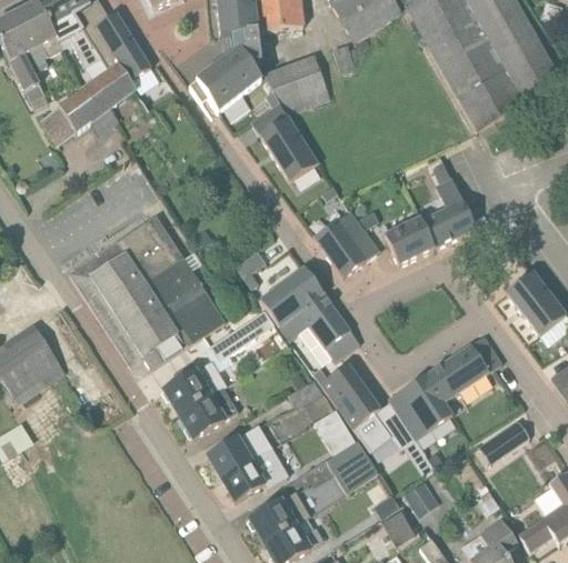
[(86,68),(100,59),(75,14),(89,3),(88,0),(51,0),(39,6),(60,51),(63,49),(60,44),(75,37),(77,42),(73,44),(86,68)]
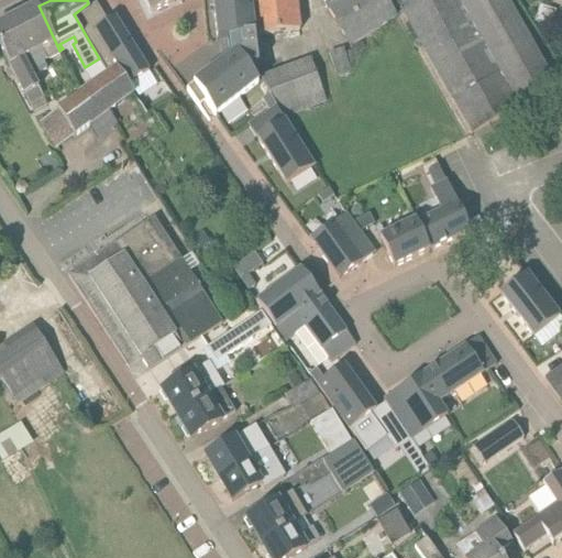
[(108,72),(117,65),(128,81),(150,68),(116,14),(109,19),(97,0),(89,4),(88,3),(74,14),(99,58),(108,72)]
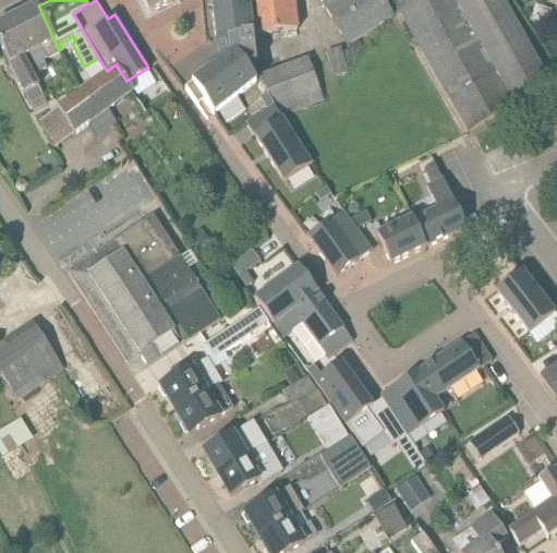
[(214,111),(257,80),(251,33),(255,33),(251,0),(212,0),(216,37),(227,36),(229,55),(186,86),(198,103),(205,97),(214,111)]
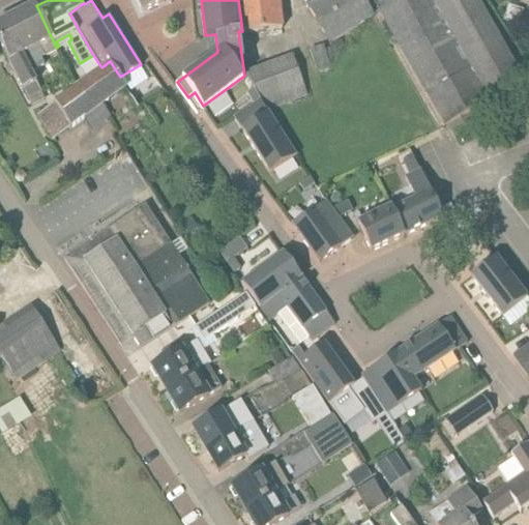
[(238,0),(242,31),(283,26),(280,0),(238,0)]
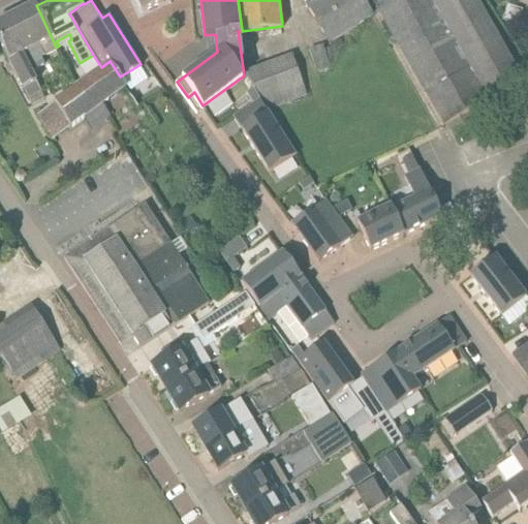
[(330,39),(374,12),(366,0),(307,0),(330,39)]
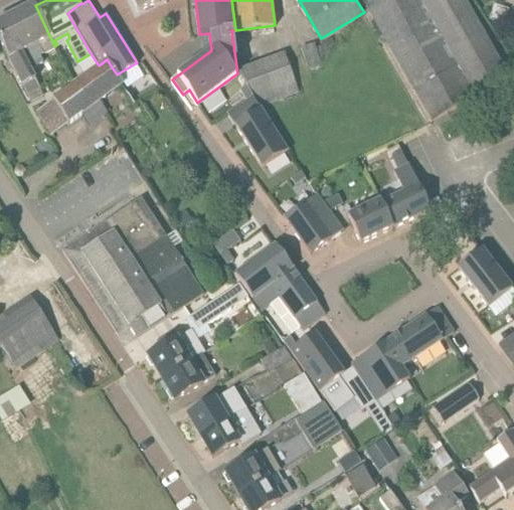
[(433,118),(510,74),(467,0),(372,0),(367,3),(375,16),(433,118)]
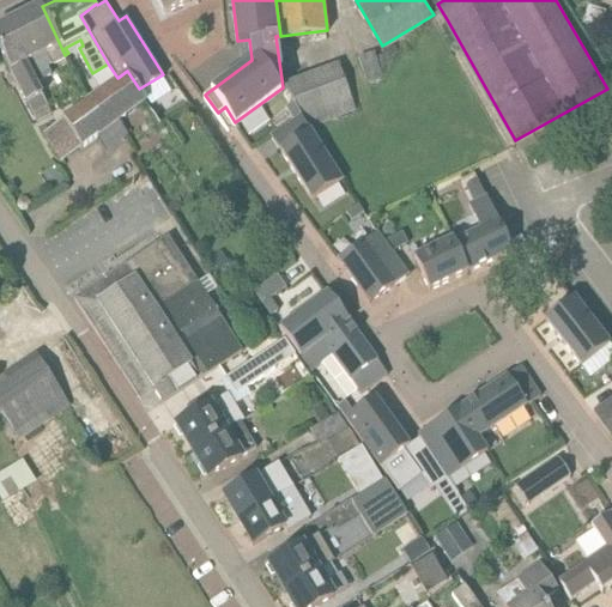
[(48,64),(65,55),(42,6),(0,25),(0,38),(32,109),(47,102),(37,80),(53,73),(48,64)]
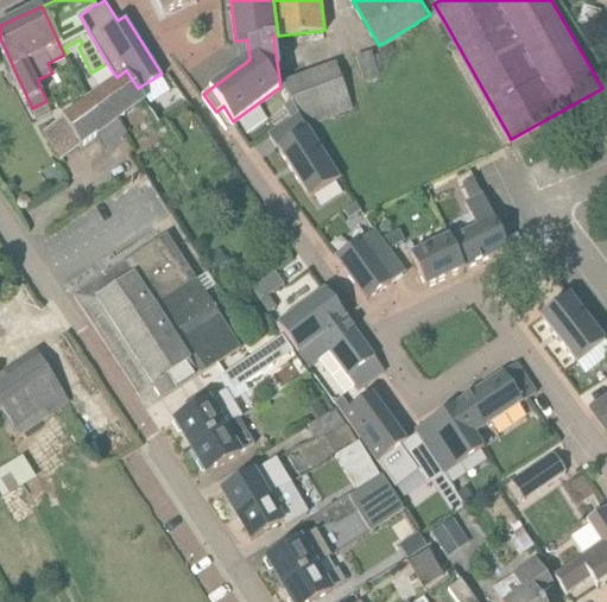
[(371,48),(355,52),(365,78),(381,73),(378,64),(386,61),(381,49),(372,52),(371,48)]
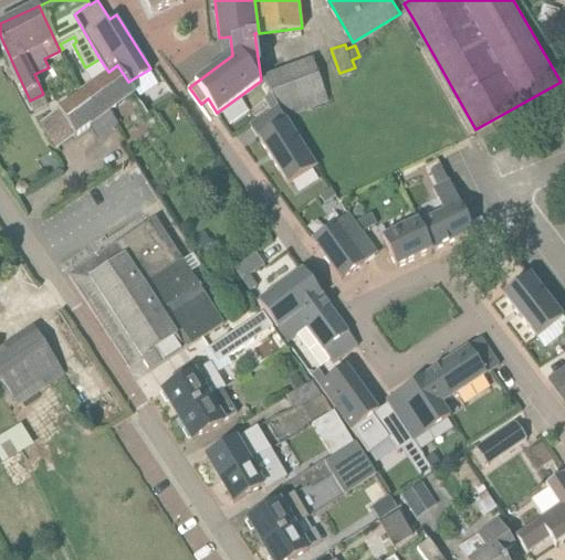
[(108,108),(134,91),(128,82),(117,65),(108,72),(82,91),(98,116),(108,108)]
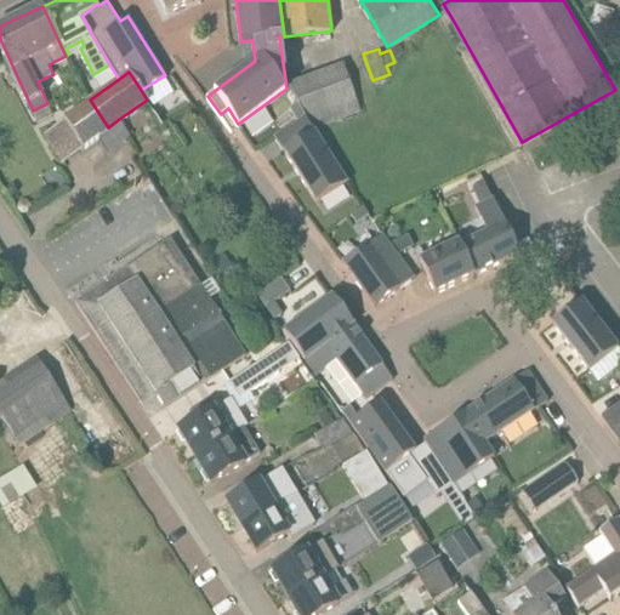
[(63,160),(84,144),(98,135),(108,127),(90,100),(44,132),(63,160)]
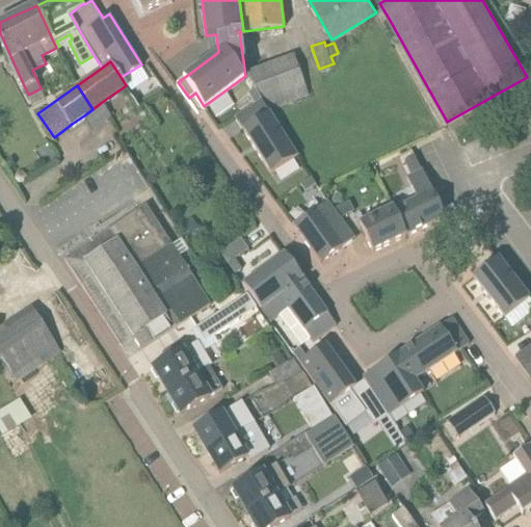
[(248,91),(255,102),(262,98),(255,86),(248,91)]
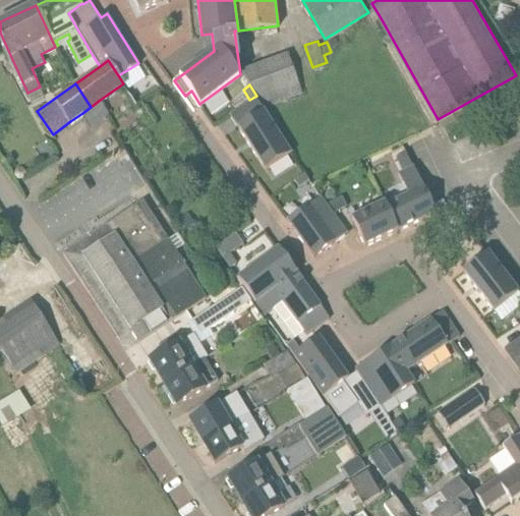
[(249,100),(231,112),(266,167),(290,151),(263,107),(262,106),(256,96),(249,100)]
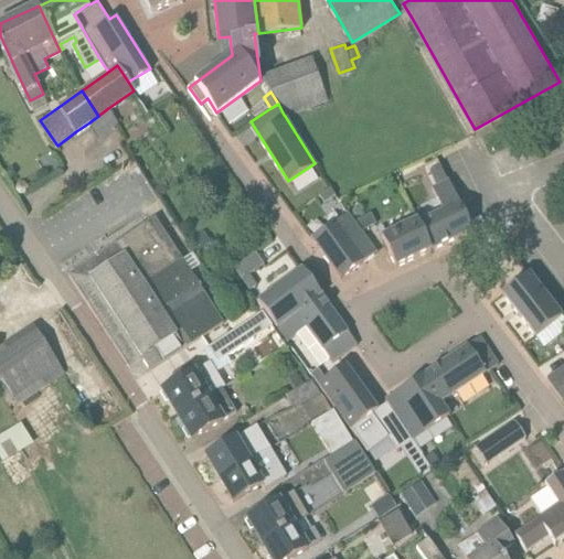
[(108,108),(98,116),(89,122),(98,135),(117,121),(108,108)]
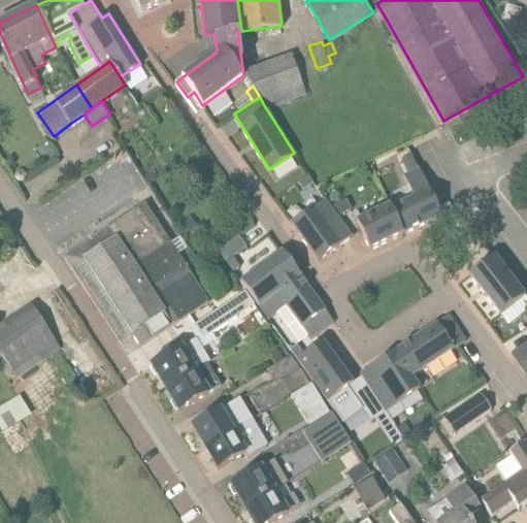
[(23,167),(17,168),(14,174),(19,178),(25,177),(27,171),(23,167)]
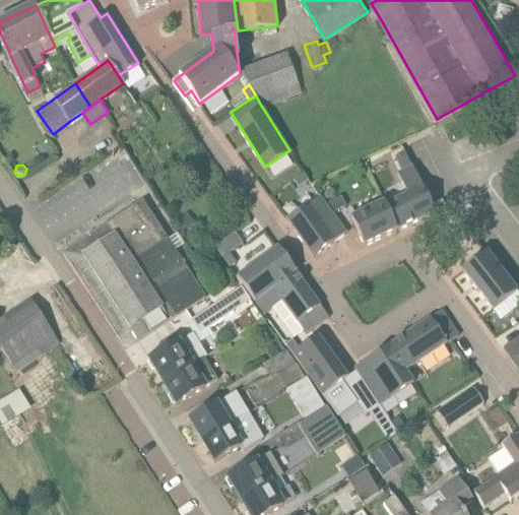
[(413,165),(398,172),(406,189),(384,200),(397,228),(435,209),(413,165)]
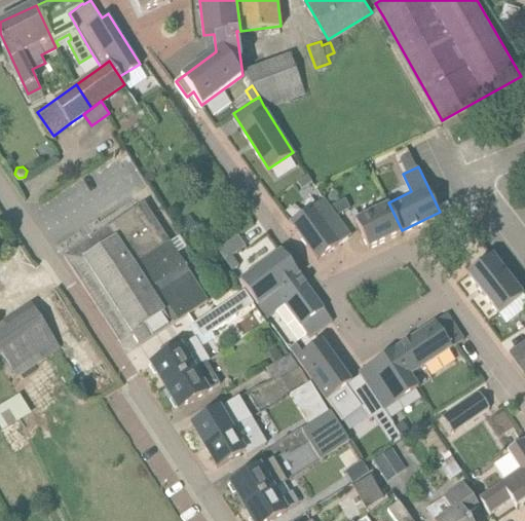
[(298,179),(302,186),(311,179),(307,173),(298,179)]
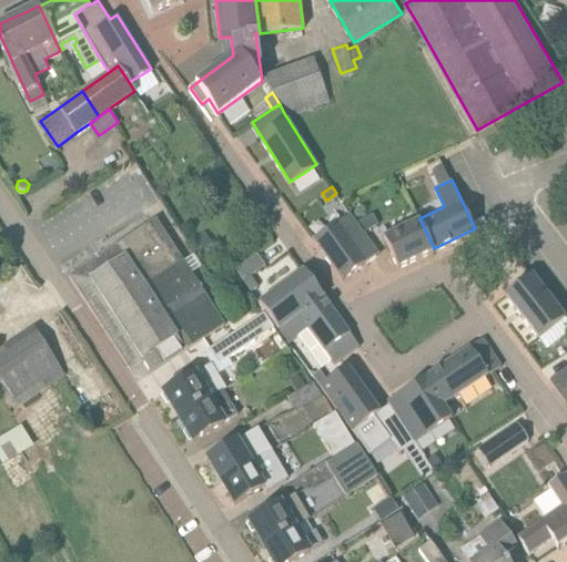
[(314,238),(342,277),(378,252),(350,212),(314,238)]
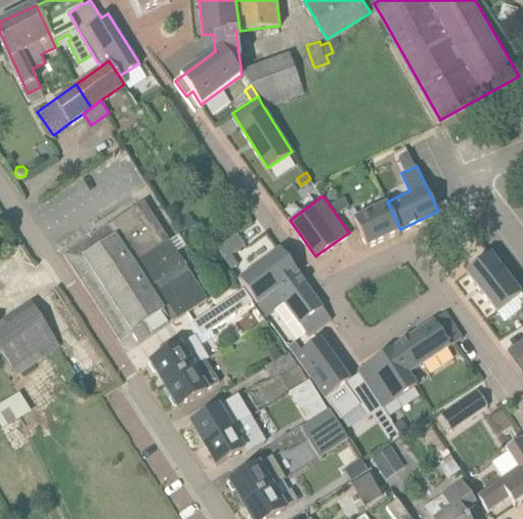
[(64,253),(121,338),(132,330),(139,341),(207,296),(168,238),(168,236),(143,200),(64,253)]
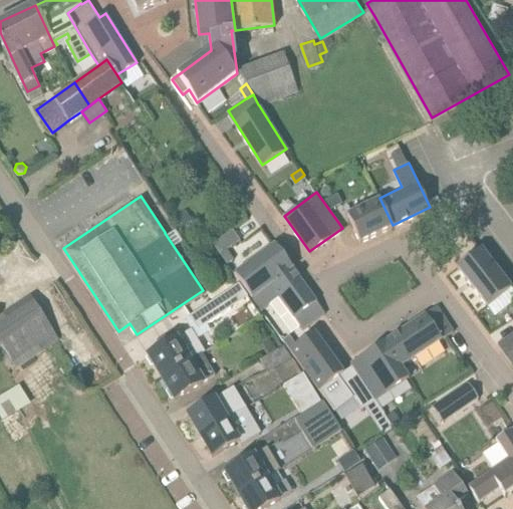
[(330,210),(341,202),(337,196),(325,204),(330,210)]
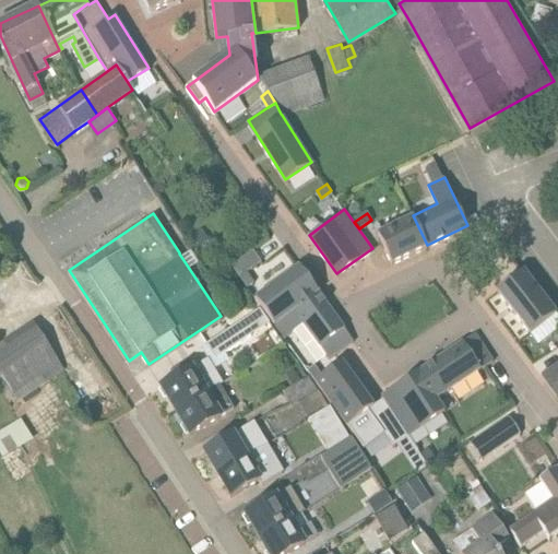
[(378,232),(392,261),(427,245),(413,215),(378,232)]
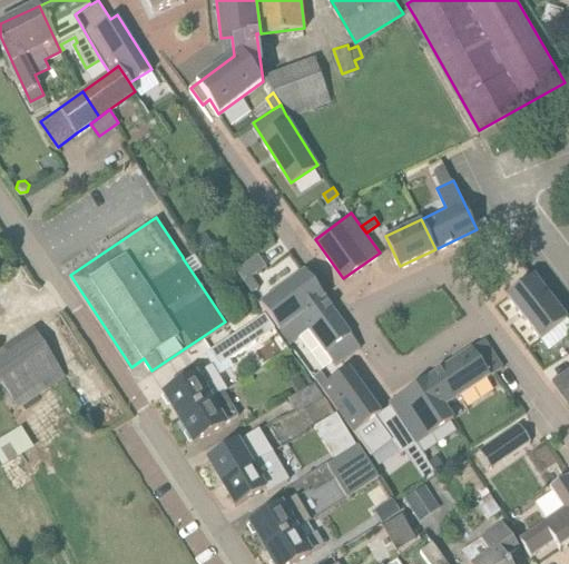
[(183,223),(172,226),(184,257),(195,254),(183,223)]
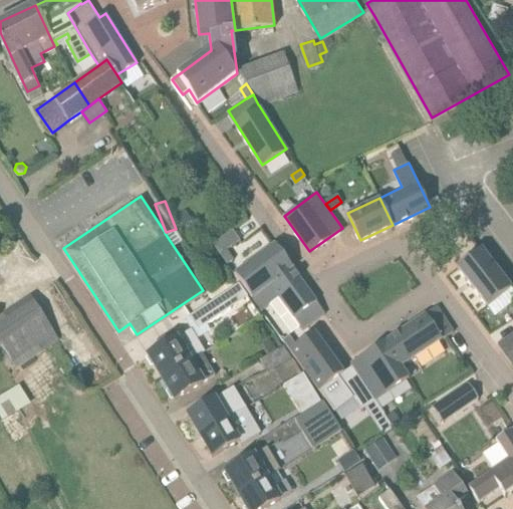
[(194,219),(186,206),(172,215),(180,228),(194,219)]
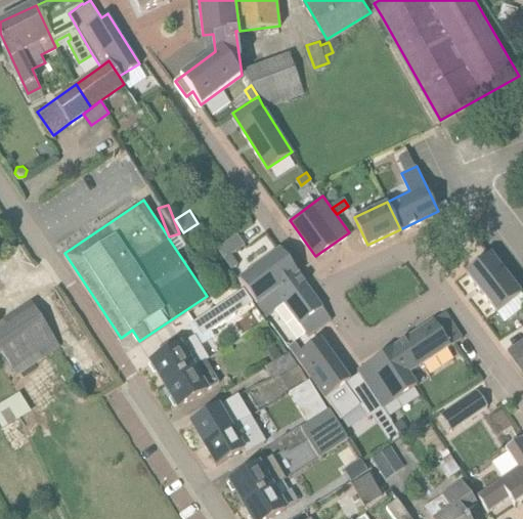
[(237,232),(218,247),(232,267),(238,262),(231,253),(245,243),(237,232)]
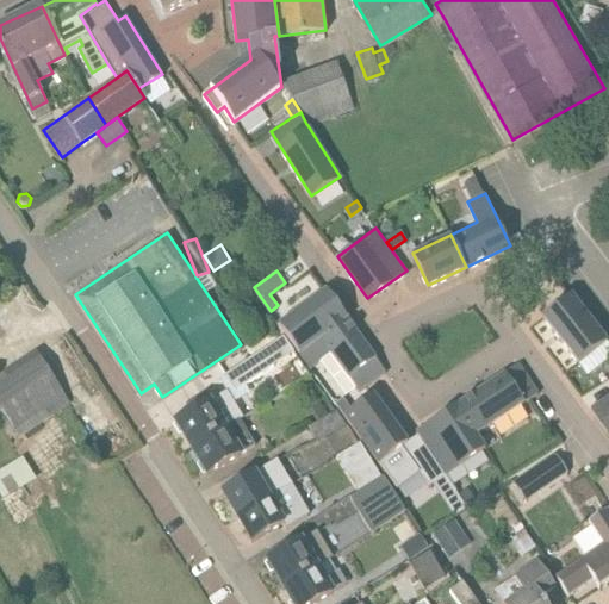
[(347,316),(327,287),(279,322),(299,350),(347,316)]
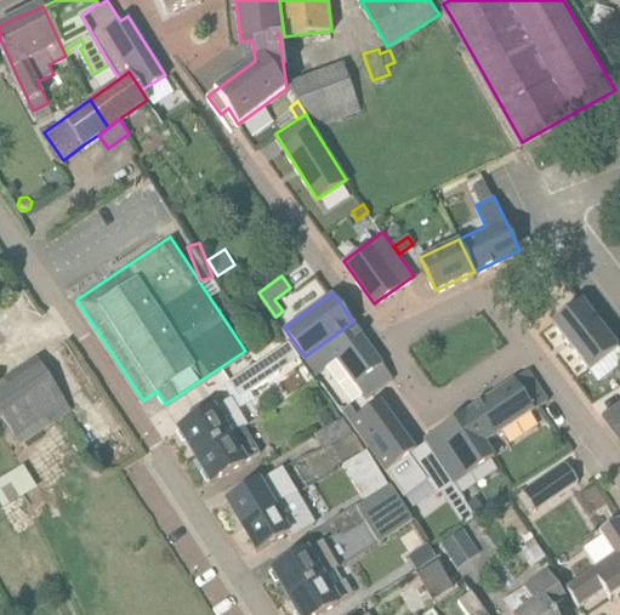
[(590,368),(618,346),(581,299),(553,320),(590,368)]
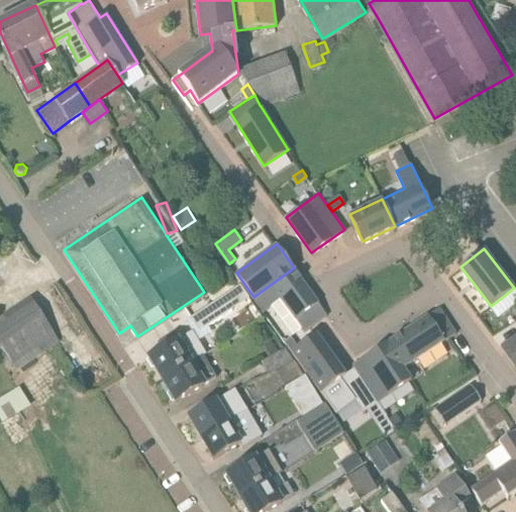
[(280,298),(303,329),(326,312),(294,268),(253,297),(263,310),(280,298)]
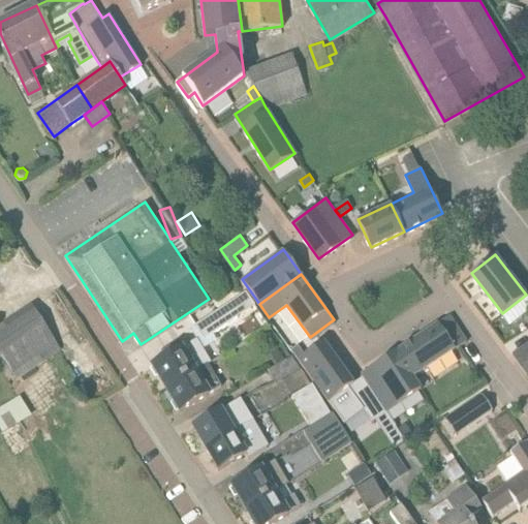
[(204,335),(238,311),(230,300),(195,324),(204,335)]
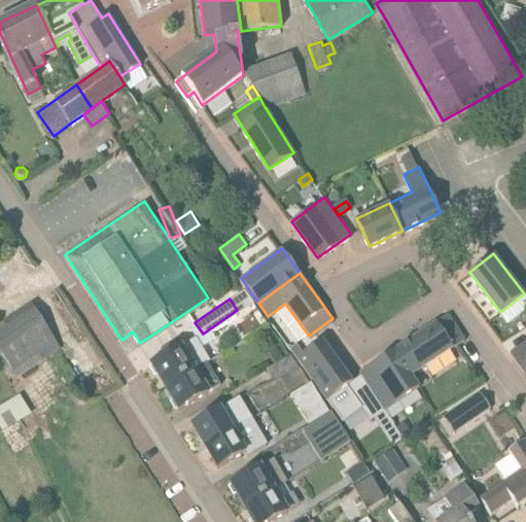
[(0,346),(18,373),(60,344),(32,304),(0,324),(0,346)]
